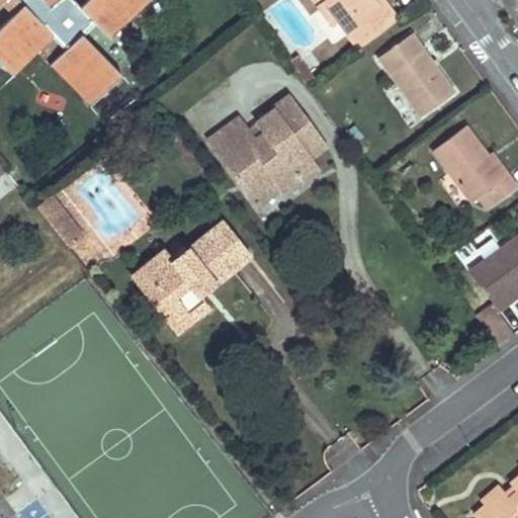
[(0,0),(0,4),(2,2),(14,14),(0,27),(0,61),(14,75),(54,35),(67,49),(52,64),(92,105),(123,74),(84,34),(96,22),(110,37),(149,0),(0,0)]
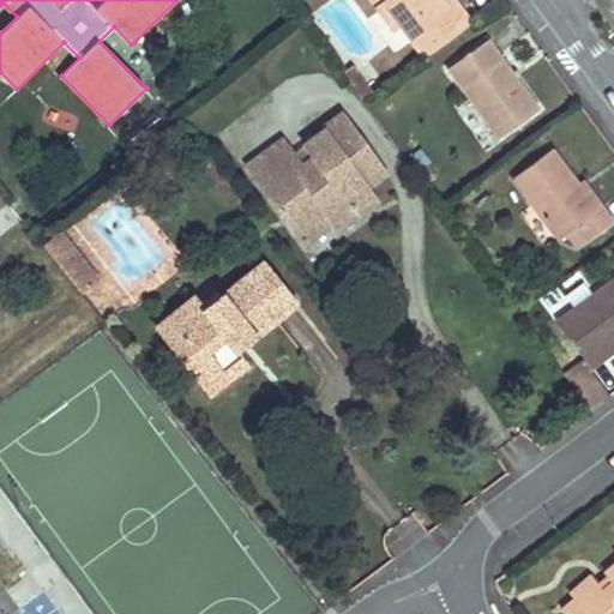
[(450,10),(441,0),(372,0),(395,30),(401,25),(425,58),(471,23),(457,4),(450,10)]
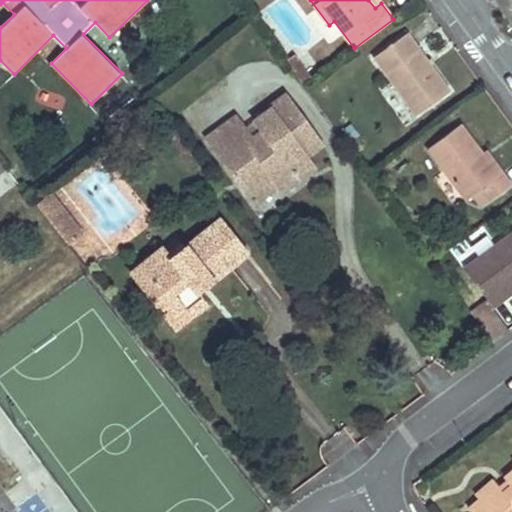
[(381,3),(379,0),(368,0),(375,8),(381,3)]
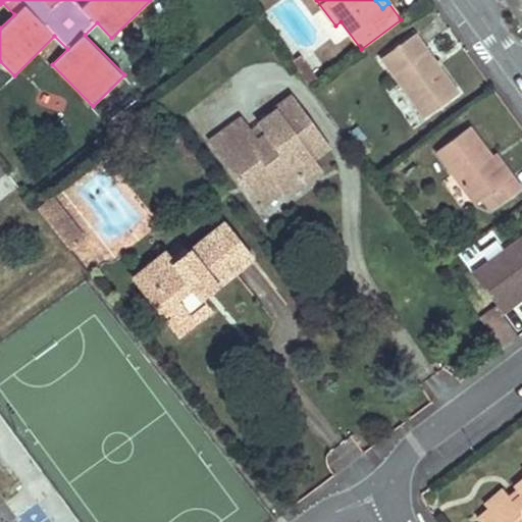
[(423,118),(458,93),(414,34),(379,59),(423,118)]
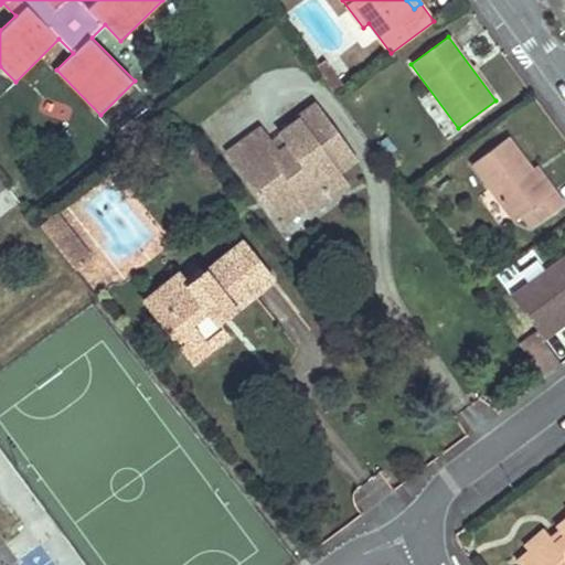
[(323,62),(315,68),(333,94),(343,87),(323,62)]
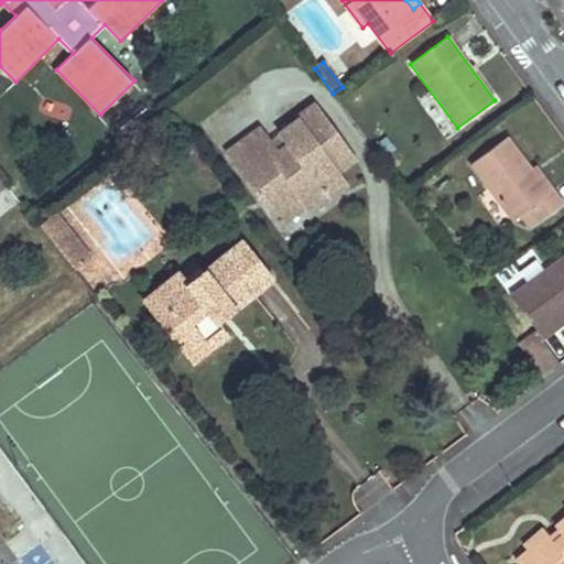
[(260,130),(226,155),(268,212),(294,192),(306,207),(310,212),(328,197),(323,191),(340,177),(336,171),(353,159),(313,105),(294,119),(296,121),(269,142),(260,130)]
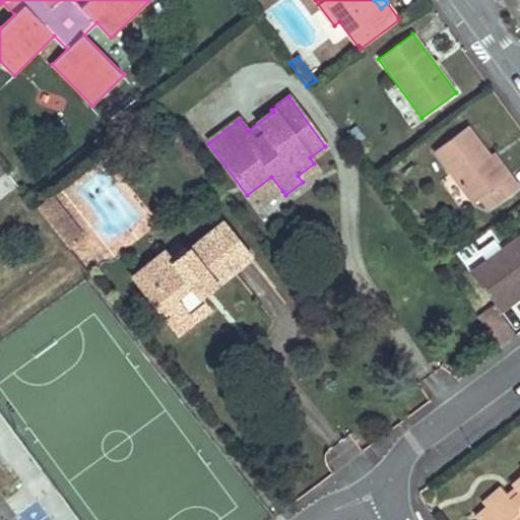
[(435,151),(474,204),(490,192),(499,203),(519,187),(519,186),(496,154),(492,157),(477,139),(468,127),(435,151)]
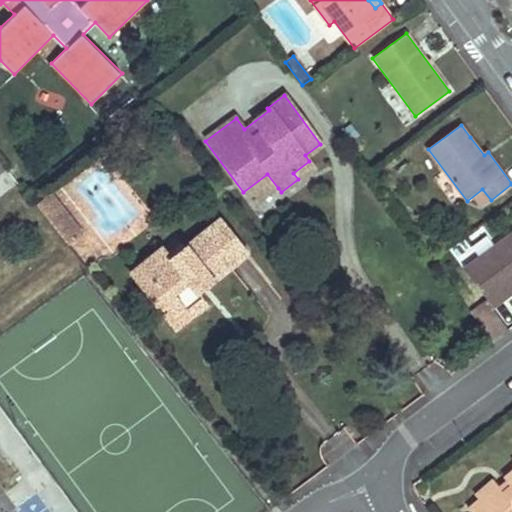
[(474,134),(470,137),(484,155),(488,152),(474,134)]
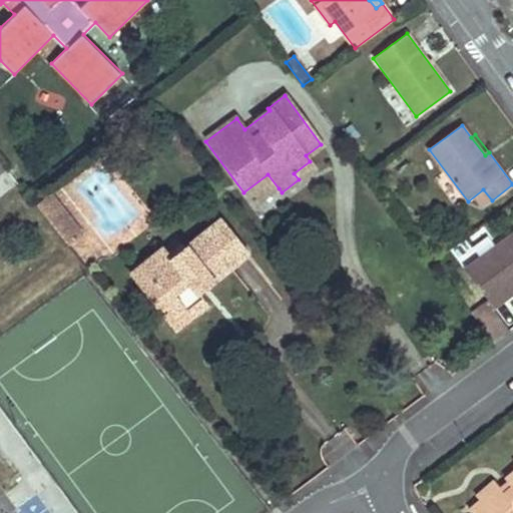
[(294,173),(299,179),(314,167),(310,161),(294,173)]
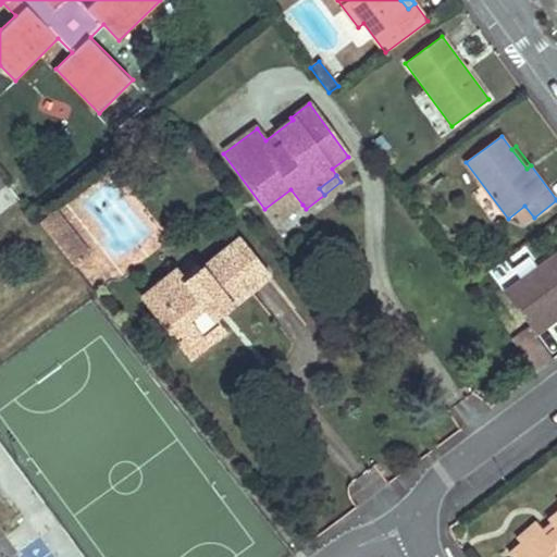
[(291,189),(264,209),(276,224),(302,205),(291,189)]
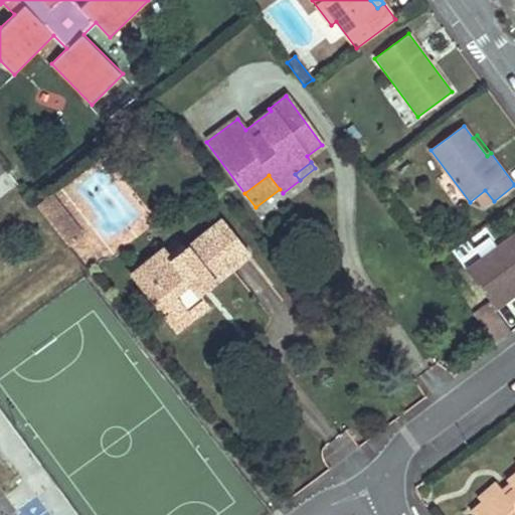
[(67,244),(86,230),(54,190),(36,204),(67,244)]
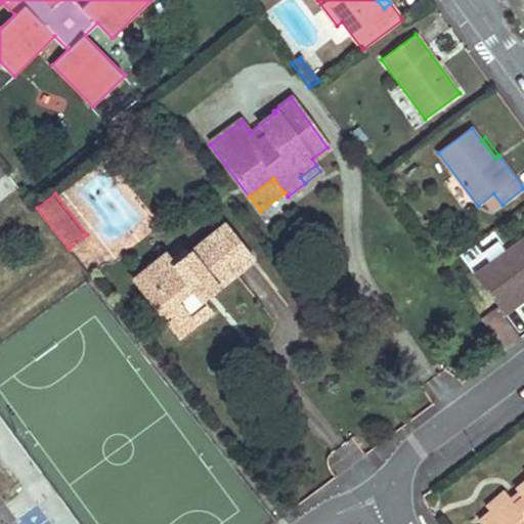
[(210,286),(218,286),(251,259),(224,225),(191,252),(187,247),(172,259),(167,252),(145,269),(159,286),(147,295),(164,314),(179,302),(195,322),(212,309),(203,297),(195,289),(204,282),(210,286)]
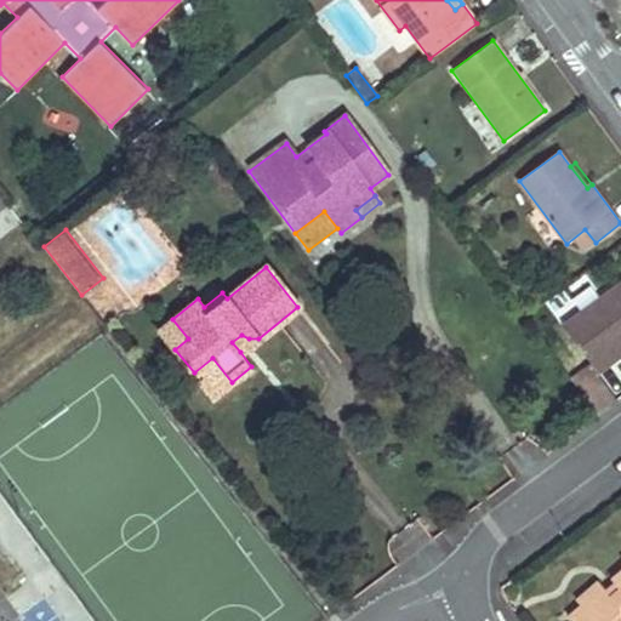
[(620,281),(563,324),(598,371),(614,360),(609,353),(620,343),(620,281)]
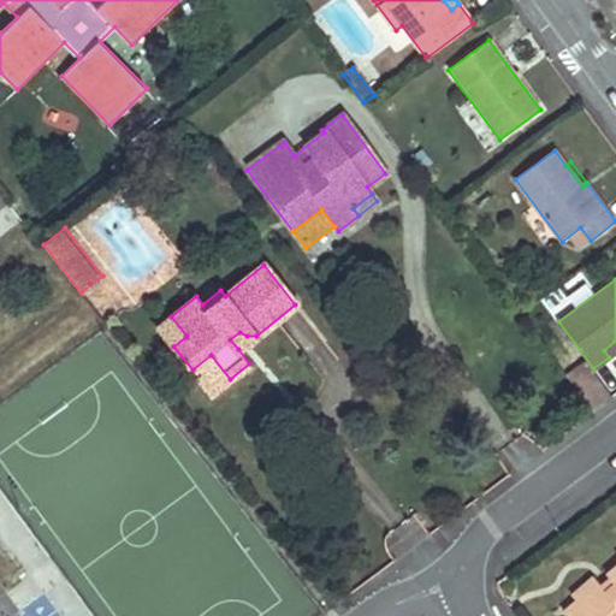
[(158,326),(173,347),(187,336),(171,317),(158,326)]
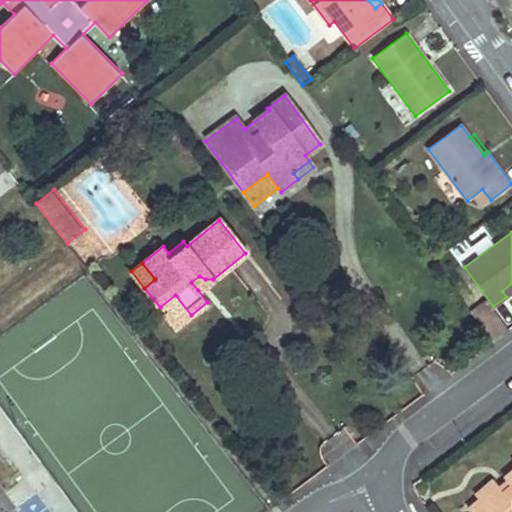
[(191,282),(198,290),(208,282),(213,279),(205,279),(199,276),(191,282)]
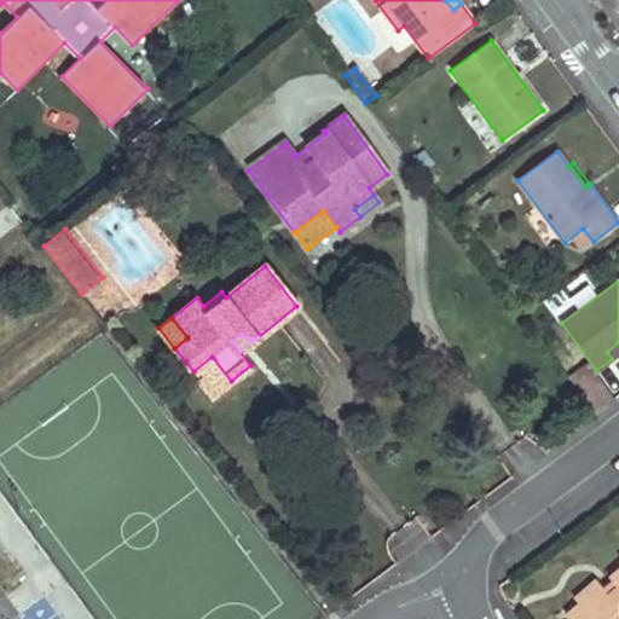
[(618,353),(618,342),(607,352),(612,359),(618,353)]
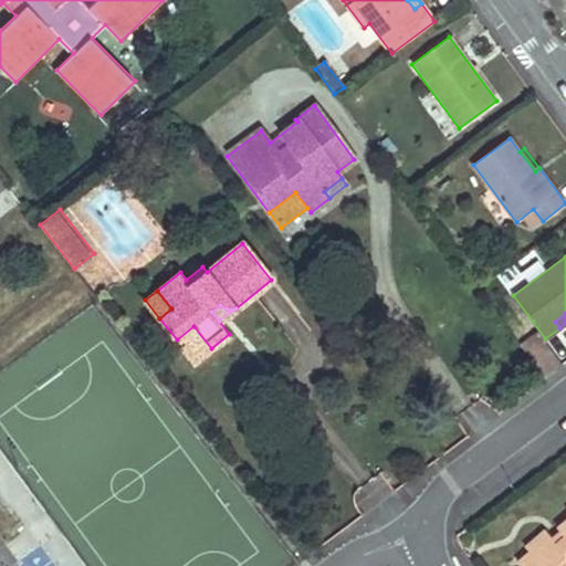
[(194,326),(177,339),(195,362),(211,348),(194,326)]
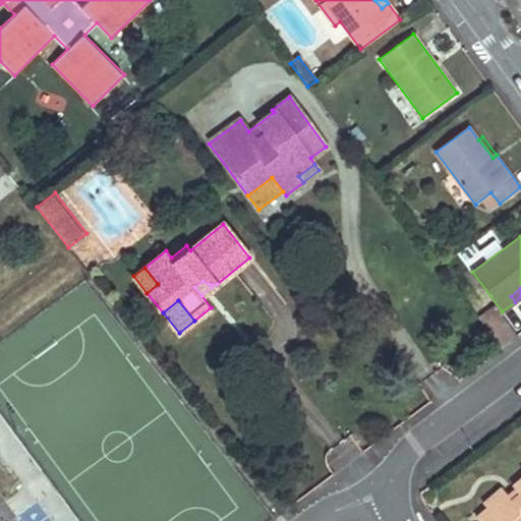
[(506,316),(488,330),(502,348),(519,336),(506,316)]
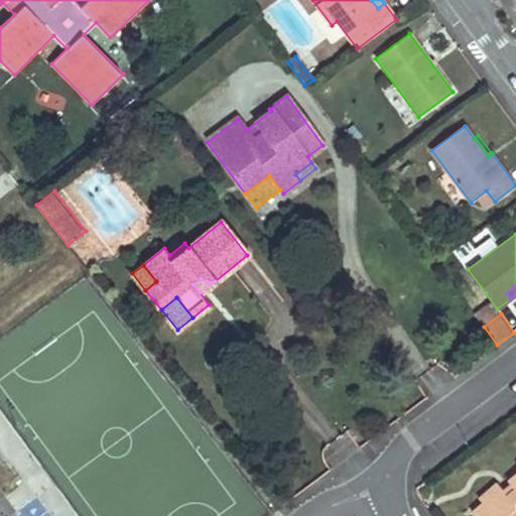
[(515,515),(515,475),(509,482),(514,488),(506,495),(501,489),(482,504),(472,512),(474,515),(515,515)]
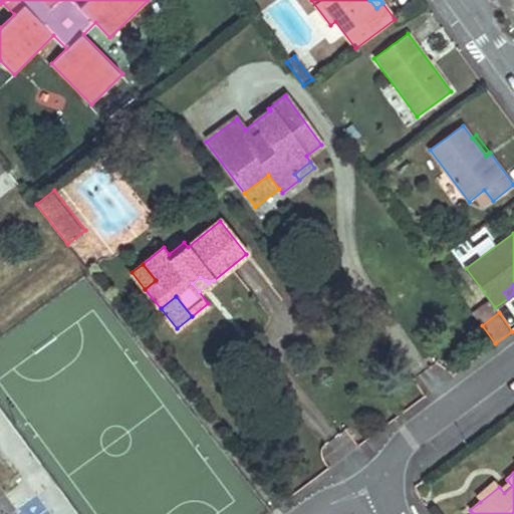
[(499,487),(493,480),(475,495),(480,502),(499,487)]
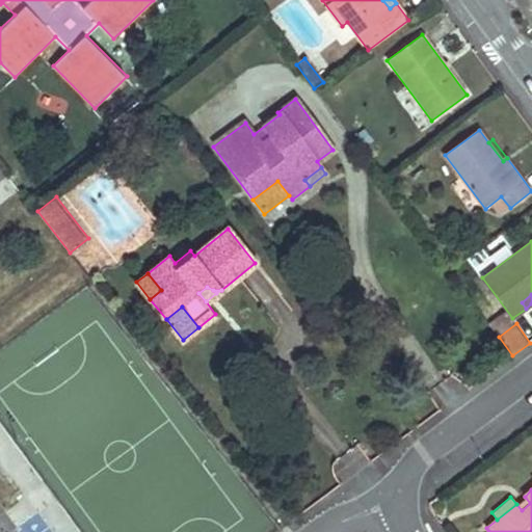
[(525,497),(516,504),(522,510),(530,503),(525,497)]
